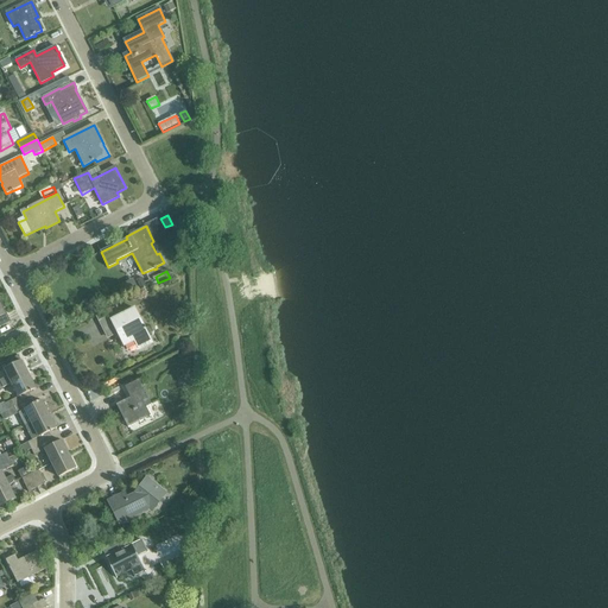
[(125,346),(134,341),(139,350),(153,344),(135,309),(115,318),(114,315),(101,321),(108,336),(119,330),(121,335),(120,336),(125,346)]
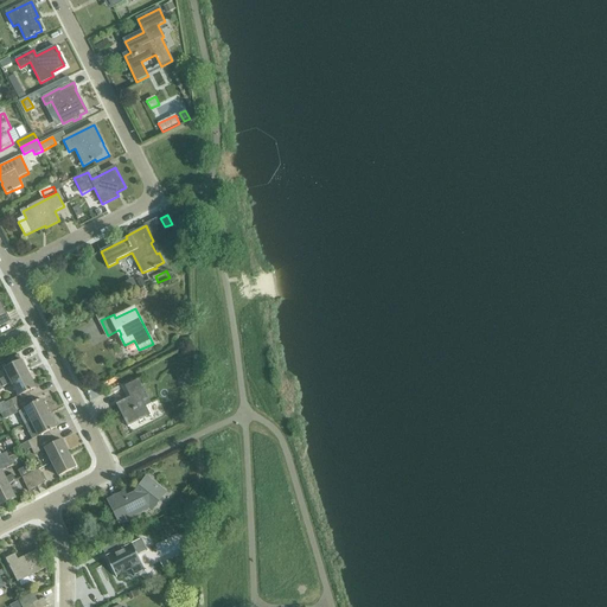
[(0,381),(4,388),(12,383),(29,375),(26,370),(27,370),(23,362),(21,362),(18,356),(0,364),(0,371),(5,370),(8,376),(0,379),(0,381)]
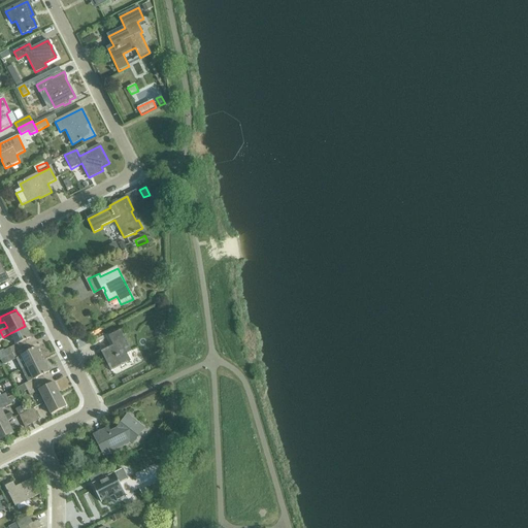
[(7,357),(13,354),(28,347),(25,340),(32,337),(28,329),(27,330),(25,326),(10,333),(17,344),(4,351),(7,357)]
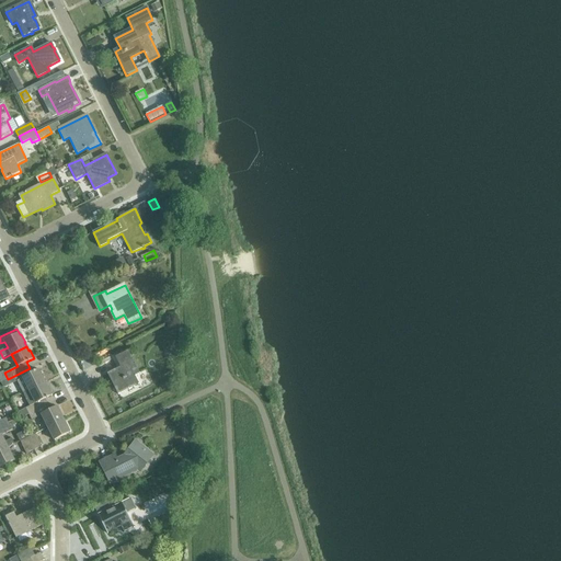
[(128,346),(117,352),(118,355),(130,350),(128,346)]
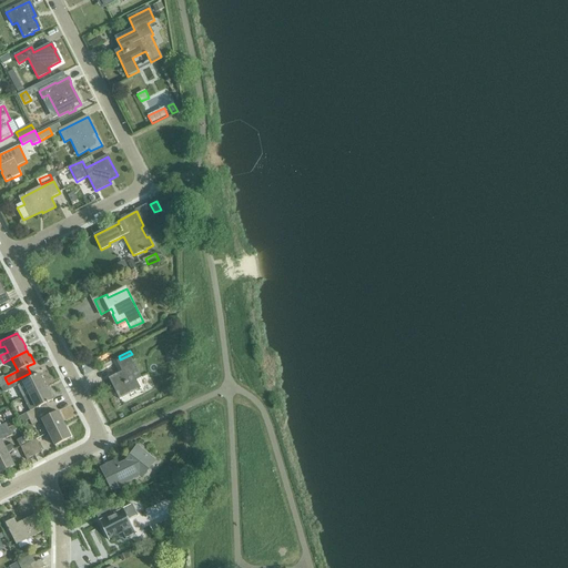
[(142,378),(140,373),(131,355),(118,362),(122,372),(110,378),(119,397),(140,387),(137,381),(142,378)]
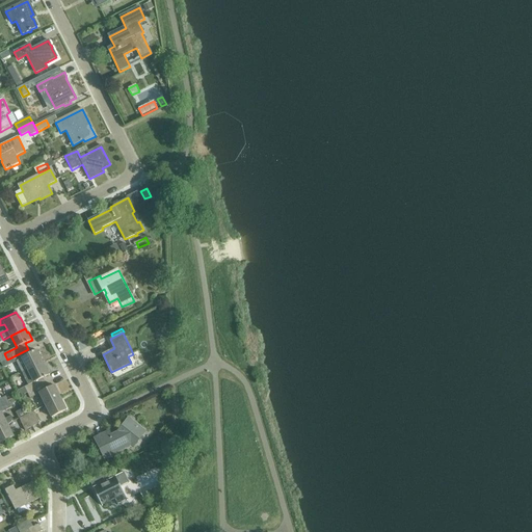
[(31,354),(28,349),(14,356),(16,362),(17,362),(23,373),(28,371),(42,364),(40,360),(42,358),(37,351),(31,354)]
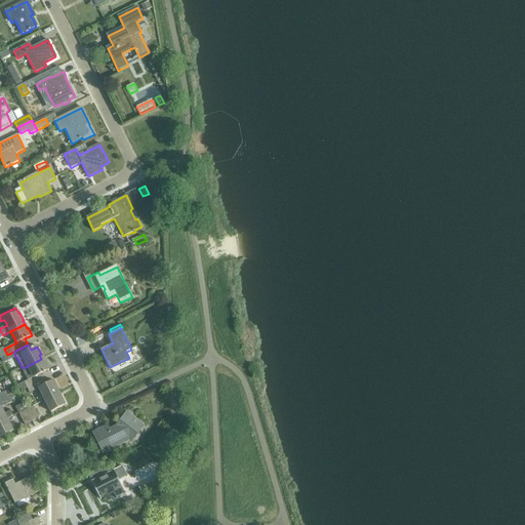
[(25,381),(28,388),(30,387),(45,378),(42,372),(49,369),(45,362),(43,362),(41,359),(28,366),(34,376),(25,381)]
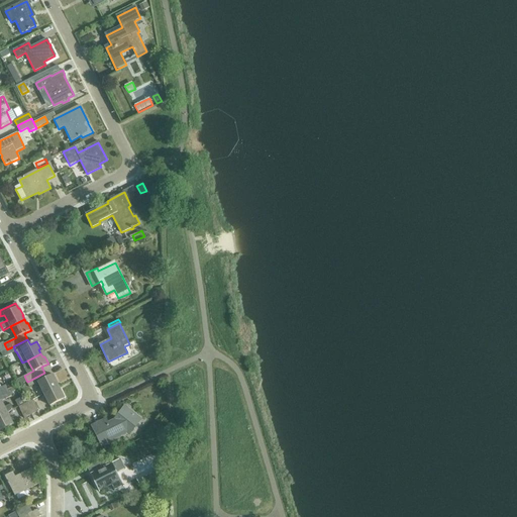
[(13,366),(16,372),(24,368),(21,362),(13,366)]
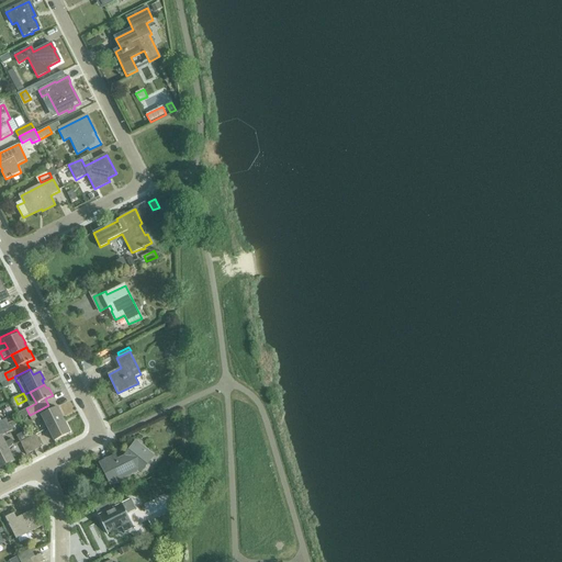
[(42,416),(48,428),(64,420),(62,417),(63,416),(58,407),(52,411),(48,405),(32,414),(30,415),(33,420),(42,416)]
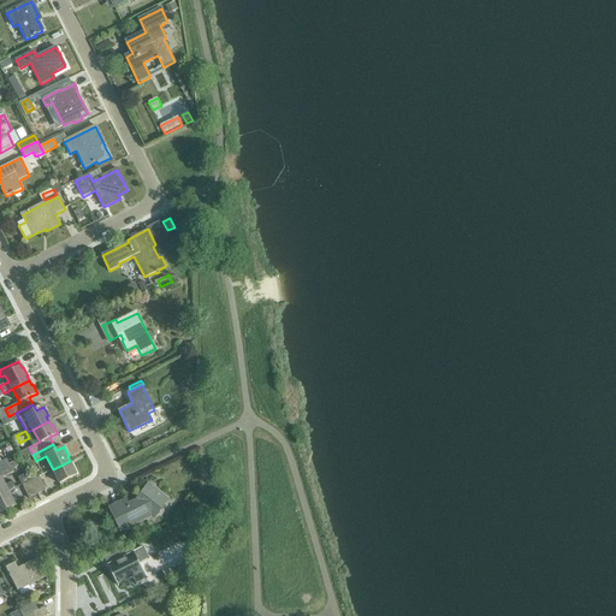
[(0,471),(10,466),(7,458),(1,461),(0,457),(0,471)]
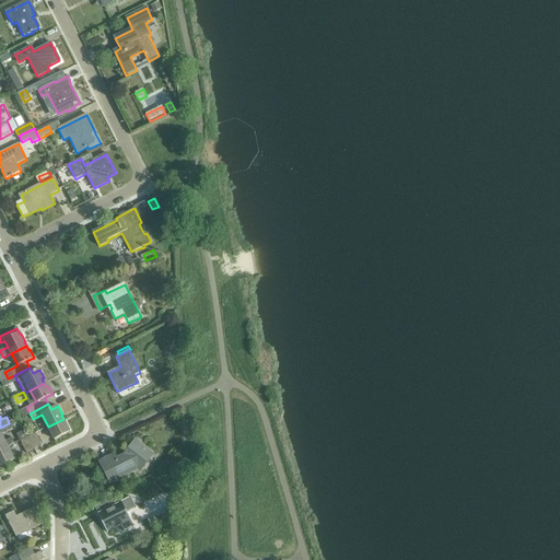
[(63,419),(48,427),(55,439),(71,430),(67,422),(65,422),(63,419)]
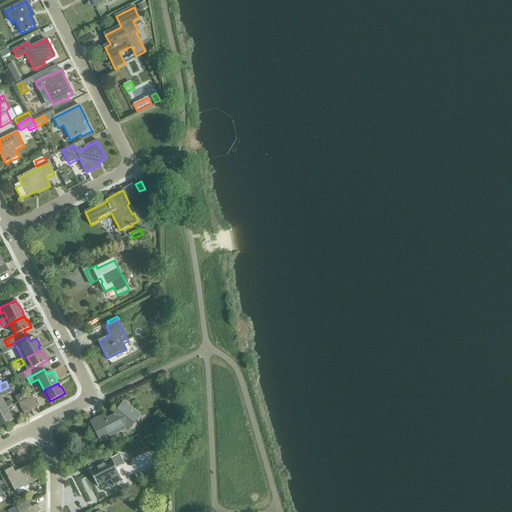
[(0,412),(7,409),(7,408),(13,405),(11,400),(4,403),(1,397),(11,392),(8,387),(0,391),(0,412)]
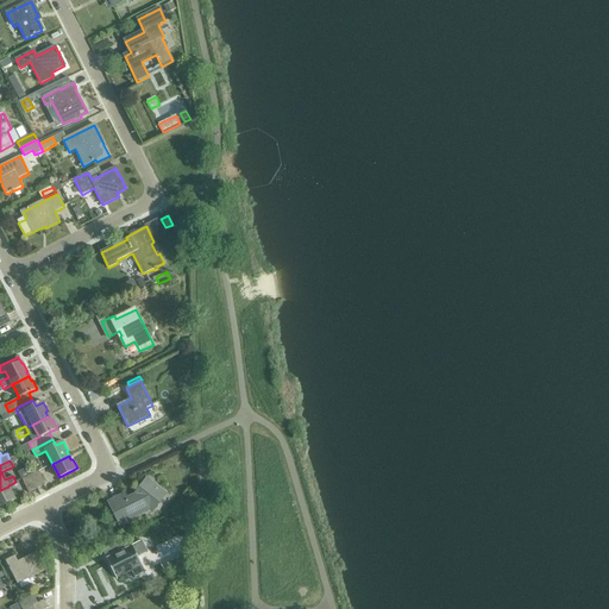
[(39,471),(31,475),(38,488),(45,484),(39,471)]
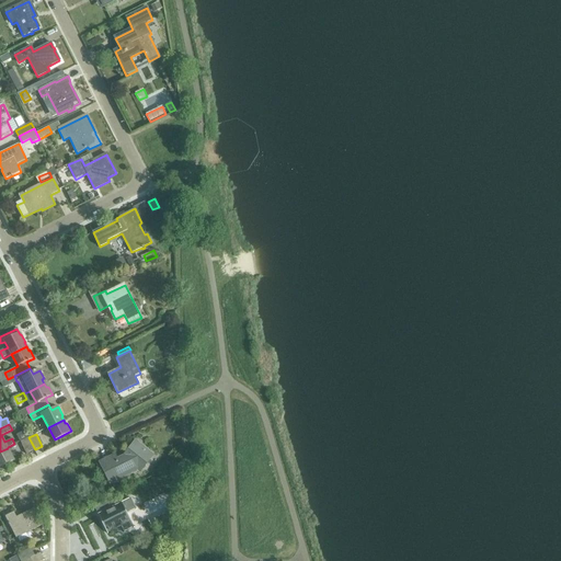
[(35,449),(29,437),(21,442),(27,454),(35,449)]
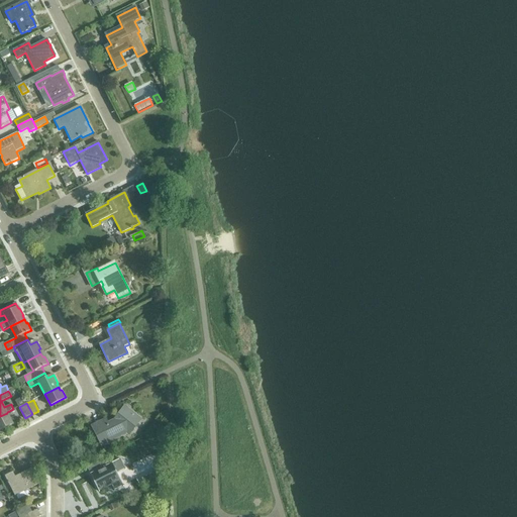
[(128,432),(138,419),(125,408),(116,420),(107,424),(106,420),(95,426),(103,443),(120,435),(118,431),(121,427),(128,432)]
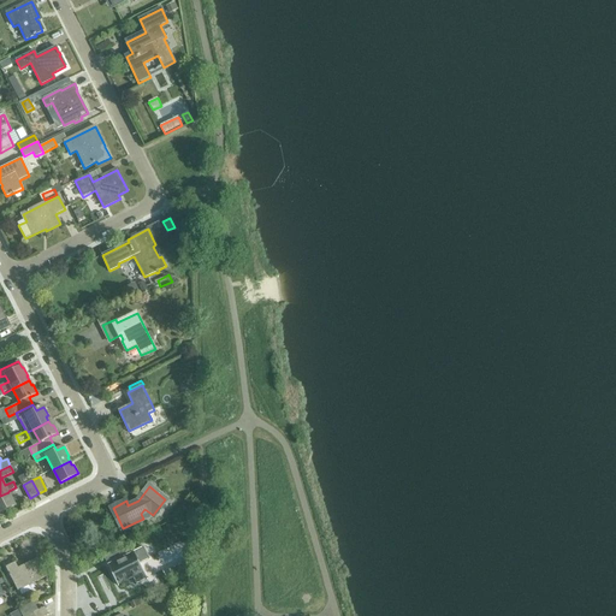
[(9,492),(0,496),(0,513),(16,505),(9,492)]
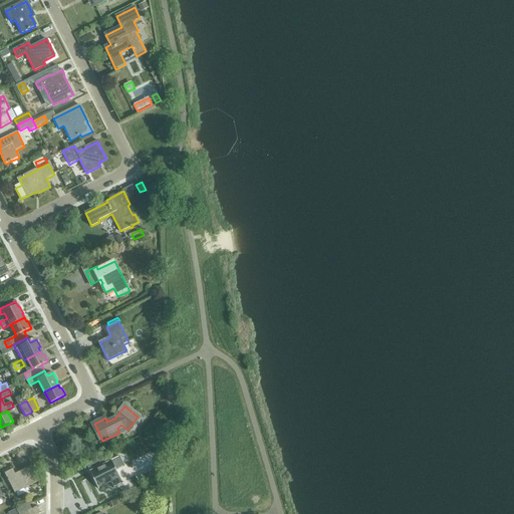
[(112,461),(90,472),(98,488),(111,482),(113,487),(122,483),(116,471),(125,466),(120,457),(117,452),(109,456),(112,461)]
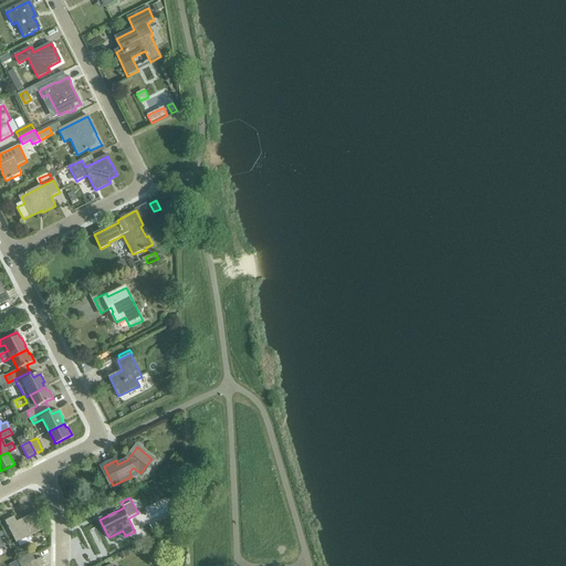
[(6,521),(17,542),(44,528),(35,512),(21,520),(21,521),(18,523),(14,516),(6,521)]
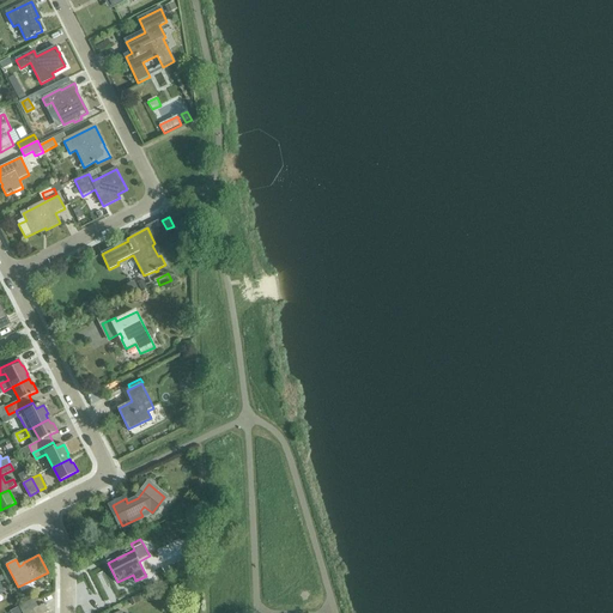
[(80,575),(82,584),(97,581),(96,572),(80,575)]
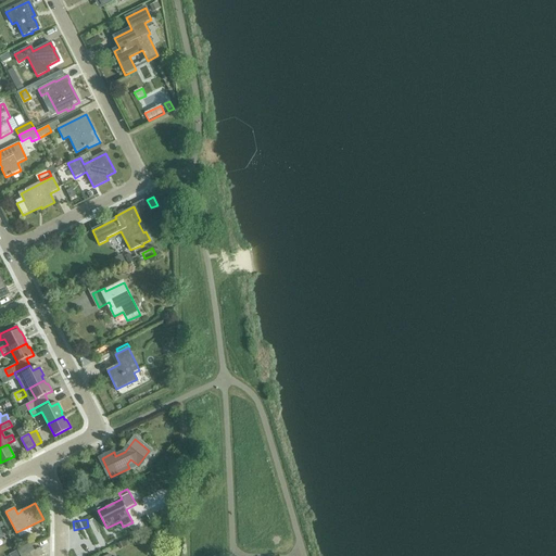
[(19,550),(21,555),(24,555),(30,553),(36,551),(32,543),(19,550)]
